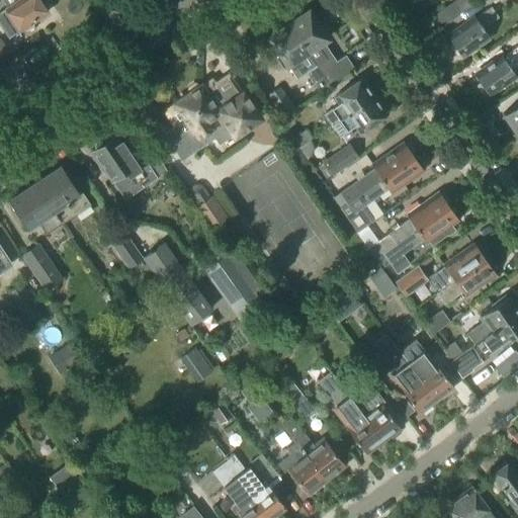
[(5,9),(0,12),(0,23),(8,36),(19,29),(20,30),(22,29),(25,31),(33,26),(32,22),(47,13),(37,0),(18,0),(5,9)]
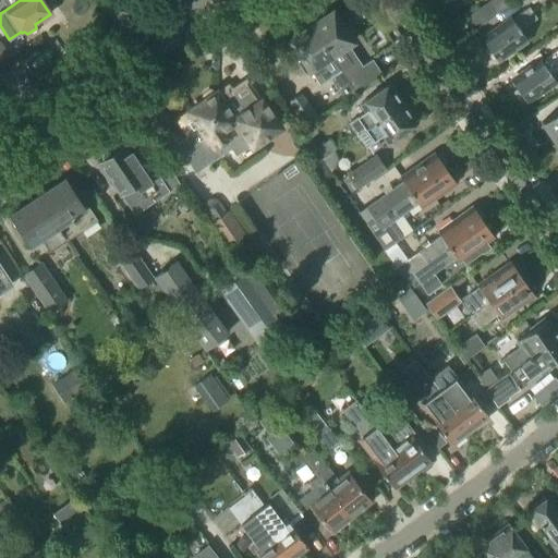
[(490,0),(488,2),(496,14),(510,5),(506,0),(490,0)]
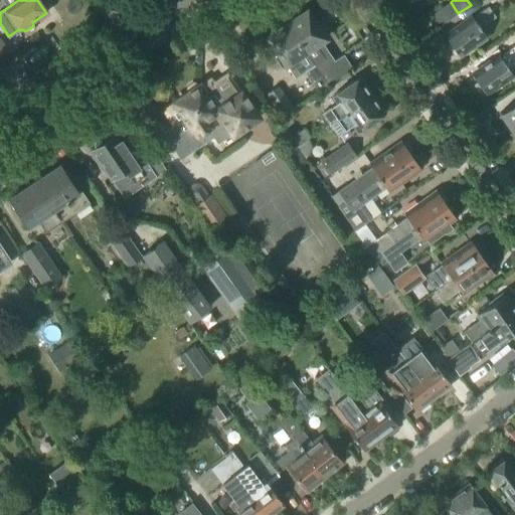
[(454,56),(457,54),(459,55),(486,37),(480,28),(496,18),(489,7),(446,36),(451,44),(448,47),(454,56)]
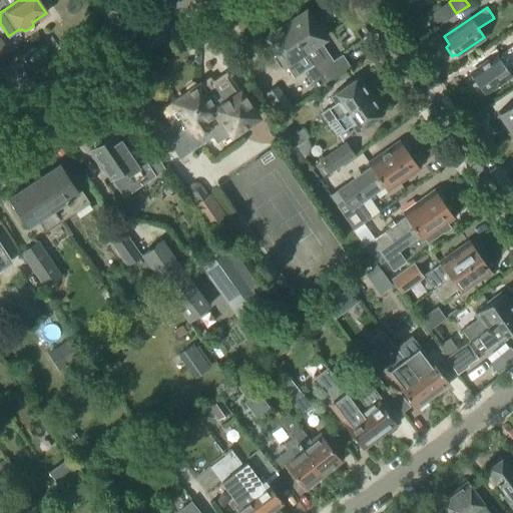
[(295,19),(286,24),(308,55),(328,84),(350,69),(342,56),(333,62),(319,42),(328,36),(319,21),(314,24),(306,11),(303,13),(300,11),(294,15),(295,19)]
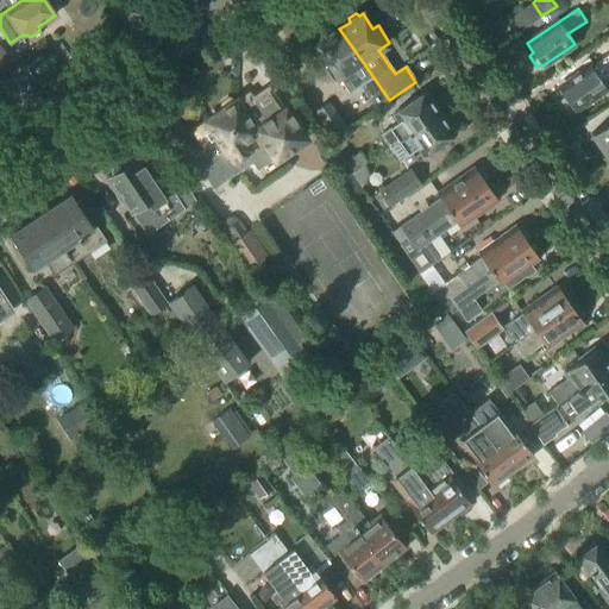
[(365,66),(339,29),(328,36),(325,33),(318,38),(319,43),(316,44),(326,60),(321,63),(332,80),(350,69),(375,108),(389,100),(365,66)]
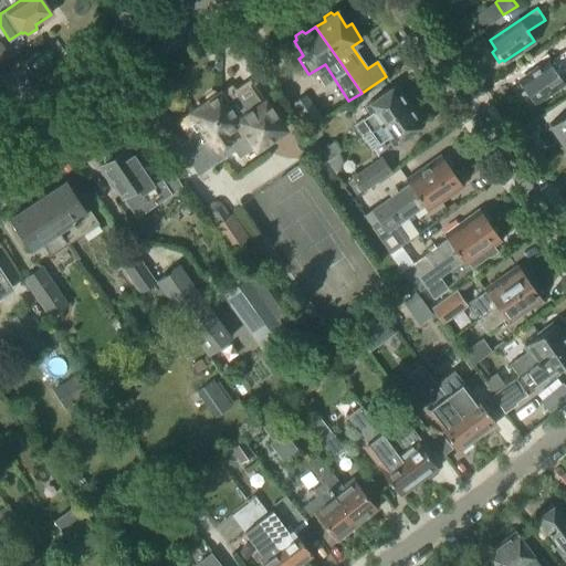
[(565,50),(520,83),(525,92),(522,94),(528,104),(532,102),(534,104),(564,83),(557,73),(565,66),(565,50)]
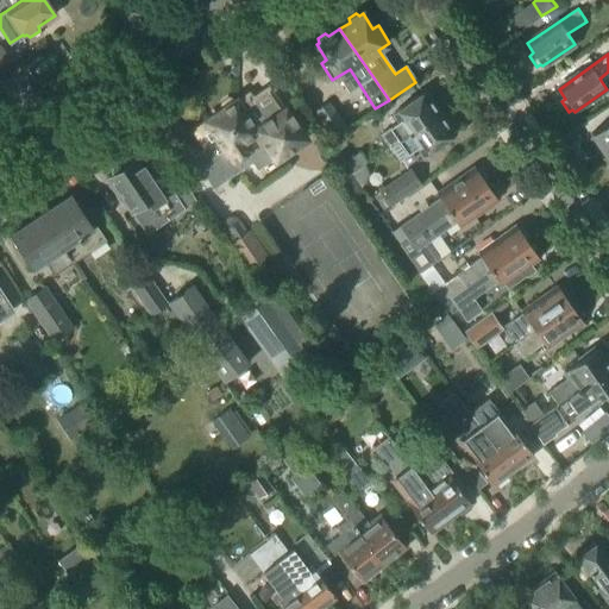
[(195,163),(214,190),(239,174),(243,179),(243,180),(259,169),(261,171),(307,139),(284,108),(281,111),(268,92),(242,110),(236,101),(233,102),(232,102),(228,101),(224,105),(224,108),(224,110),(205,123),(207,125),(198,132),(211,152),(195,163)]
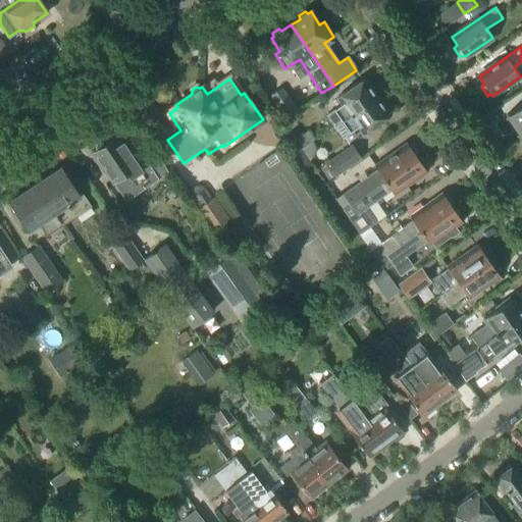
[(343,104),(326,115),(333,125),(334,126),(375,98),(370,91),(371,88),(366,81),(363,80),(337,97),(343,104)]
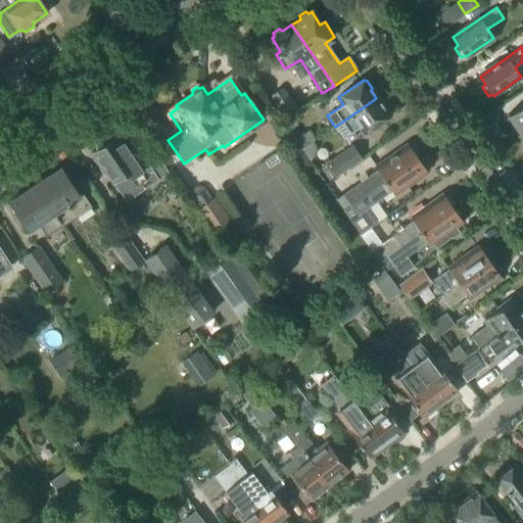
[(283,116),(296,108),(283,88),(269,96),(283,116)]
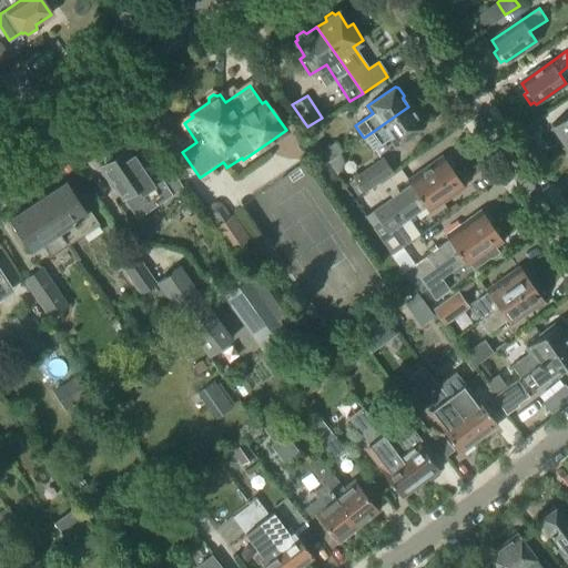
[(363,137),(357,141),(362,146),(367,143),(372,150),(389,138),(395,145),(423,127),(422,125),(423,122),(417,114),(414,113),(408,107),(364,138),(363,137)]
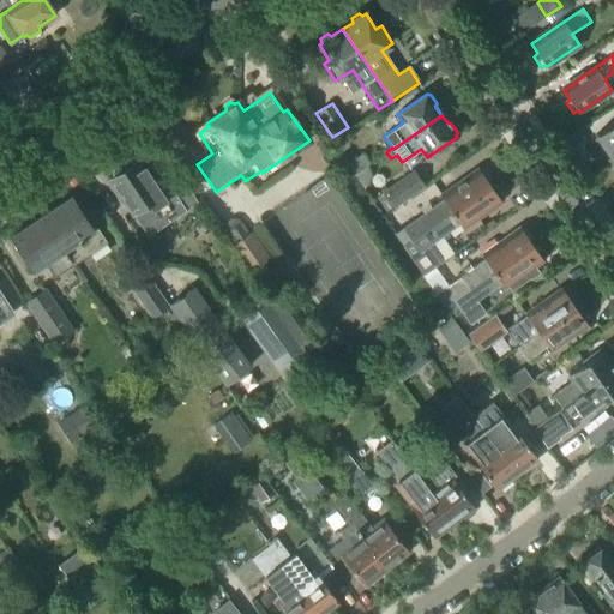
[(596,138),(594,142),(601,152),(606,151),(612,160),(613,157),(613,122),(595,136),(596,138)]
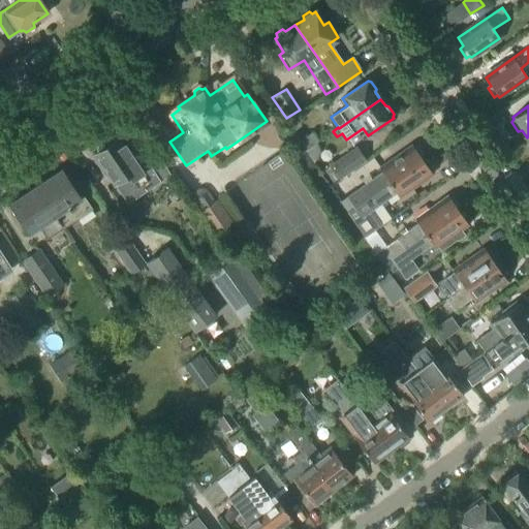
[(312,132),(300,142),(306,152),(319,142),(312,132)]
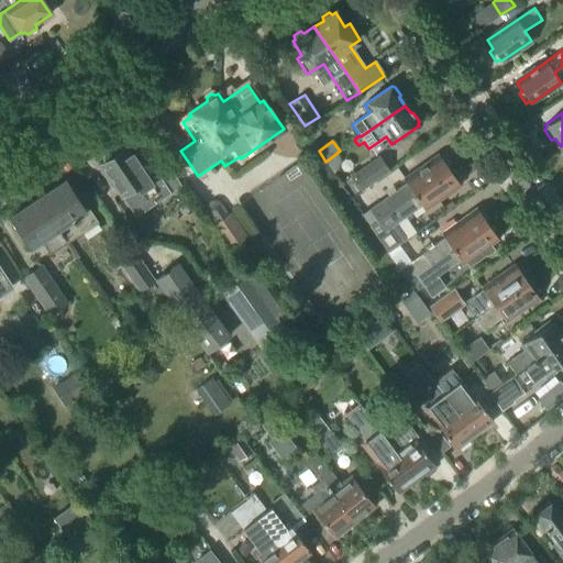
[(119,198),(121,196),(135,217),(180,186),(173,175),(162,181),(145,157),(141,161),(138,155),(131,159),(124,150),(114,155),(110,155),(105,159),(102,164),(101,165),(112,183),(110,184),(119,198)]
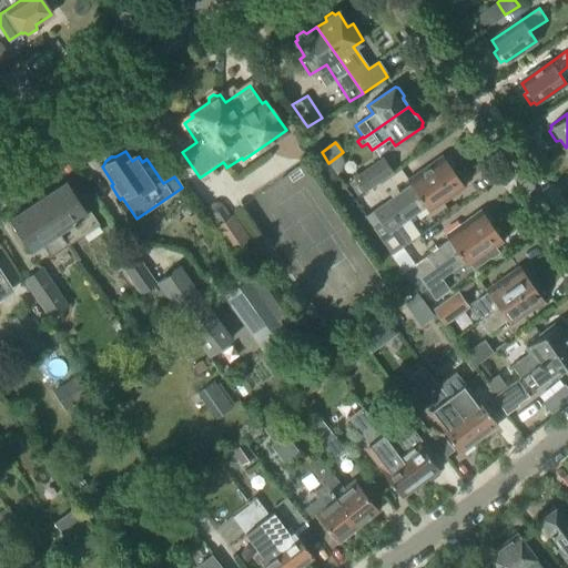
[(409,185),(365,216),(373,227),(453,171),(452,169),(454,166),(447,158),(445,159),(443,156),(407,181),(409,185)]
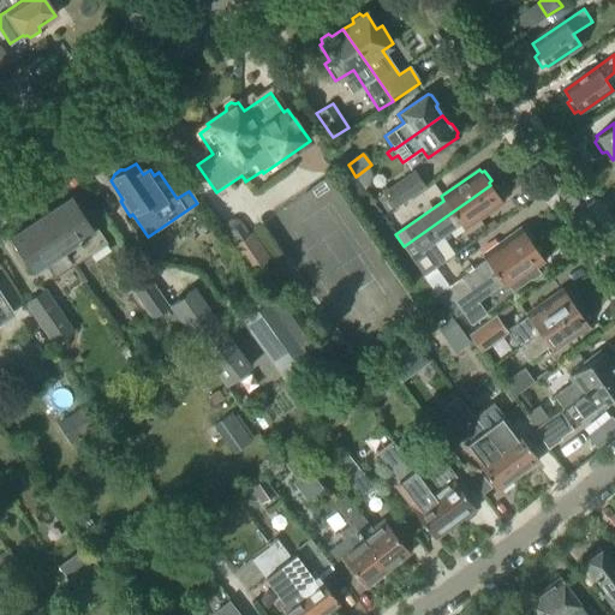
[(394,210),(425,186),(415,172),(376,199),(387,214),(393,209),(394,210)]
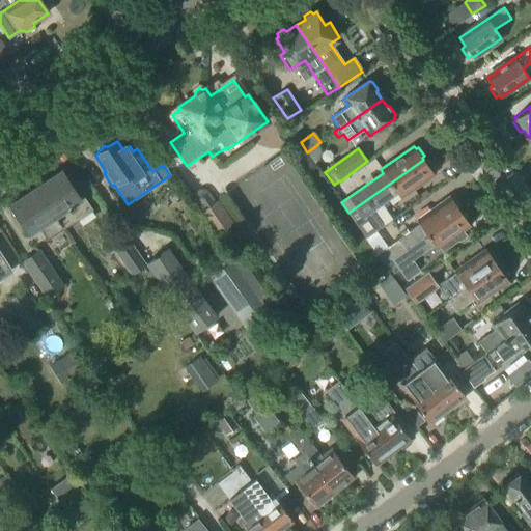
[(423,160),(348,213),(365,238),(382,226),(372,212),(397,194),(399,197),(434,174),(431,171),(435,170),(428,161),(425,163),(423,160)]
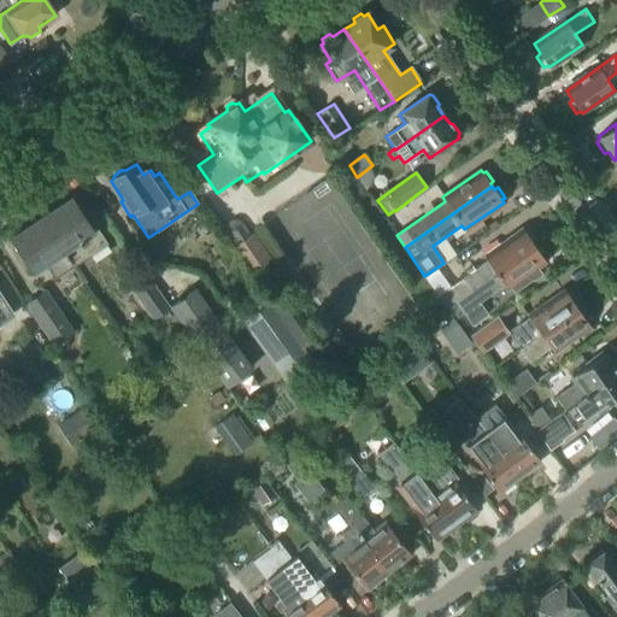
[(93,231),(71,198),(40,219),(72,266),(106,245),(97,229),(93,231)]
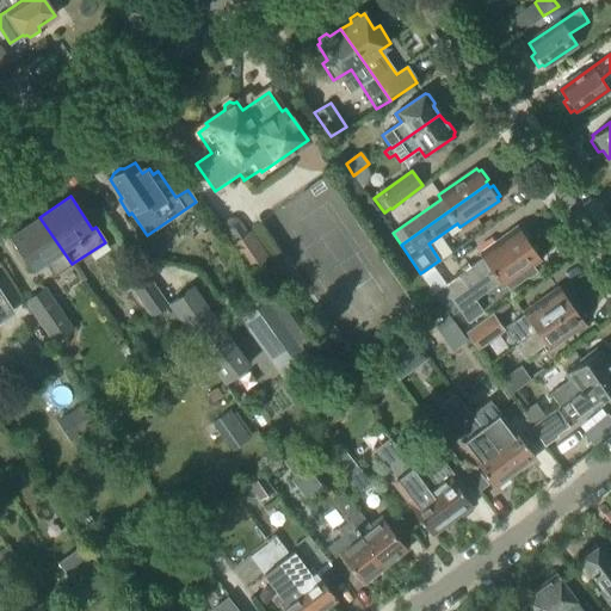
[(72,264),(39,217),(10,236),(31,270),(44,261),(54,276),(72,264)]
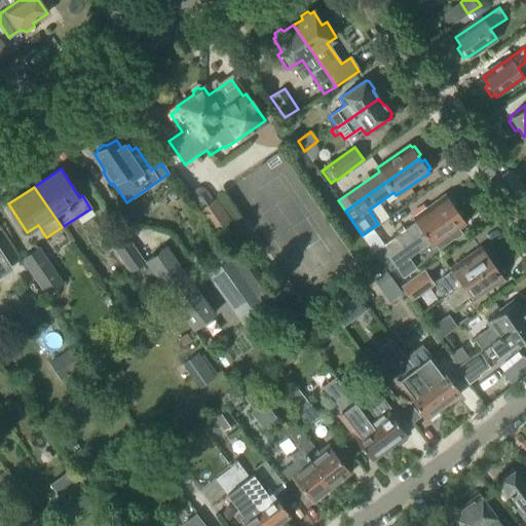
[(213,200),(207,191),(202,187),(199,187),(195,189),(193,192),(192,195),(193,199),(199,209),(197,211),(214,234),(231,221),(216,197),(213,200)]
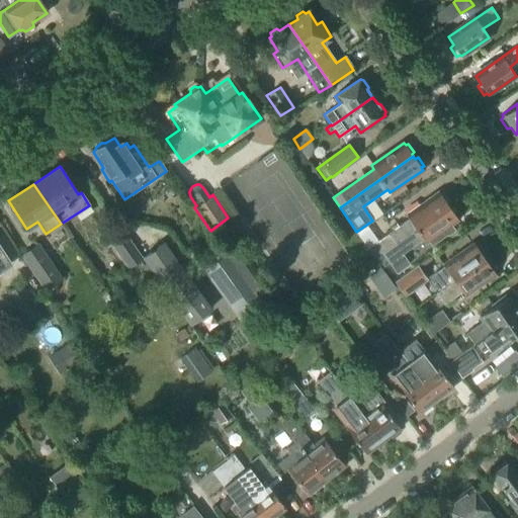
[(409,220),(366,249),(373,259),(374,259),(381,254),(395,244),(448,206),(446,203),(449,202),(443,193),(440,195),(438,192),(406,216),(409,220)]
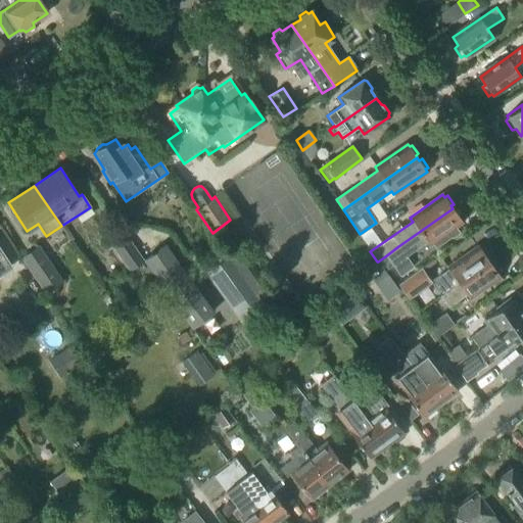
[(398,246),(385,256),(392,266),(393,267),(427,242),(429,245),(463,222),(461,219),(463,217),(457,208),(455,210),(453,208),(398,246)]
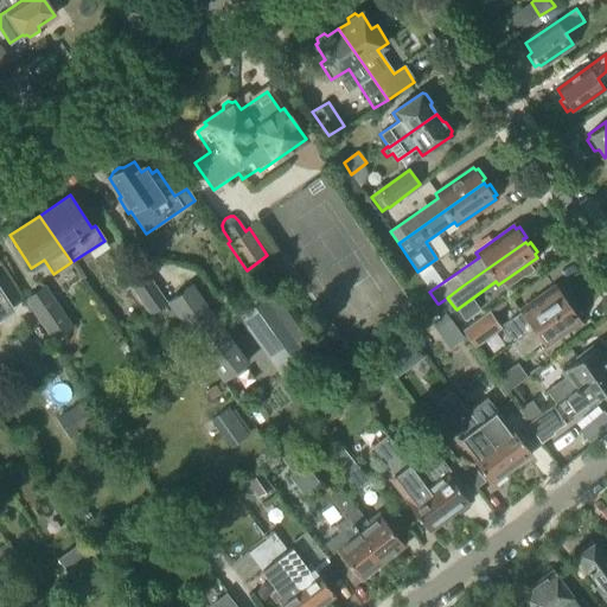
[(149,315),(167,302),(145,272),(127,285),(149,315)]
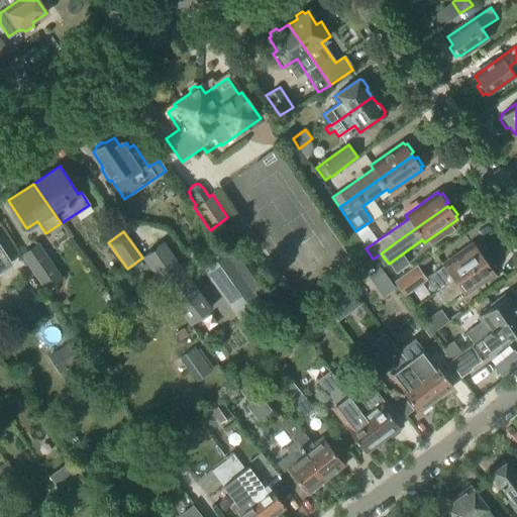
[(189,324),(211,309),(165,240),(141,256),(142,257),(189,324)]
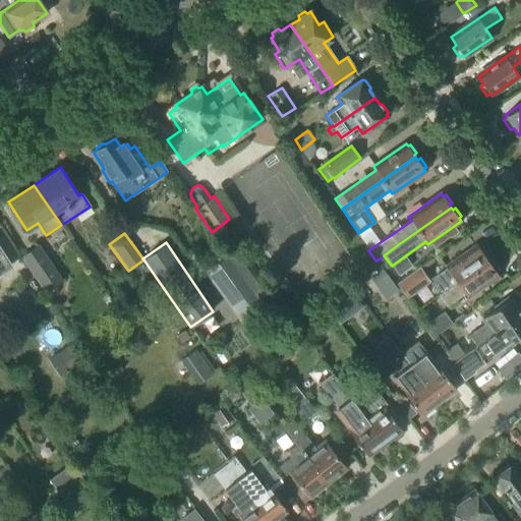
[(45,293),(63,281),(39,244),(20,257),(45,293)]
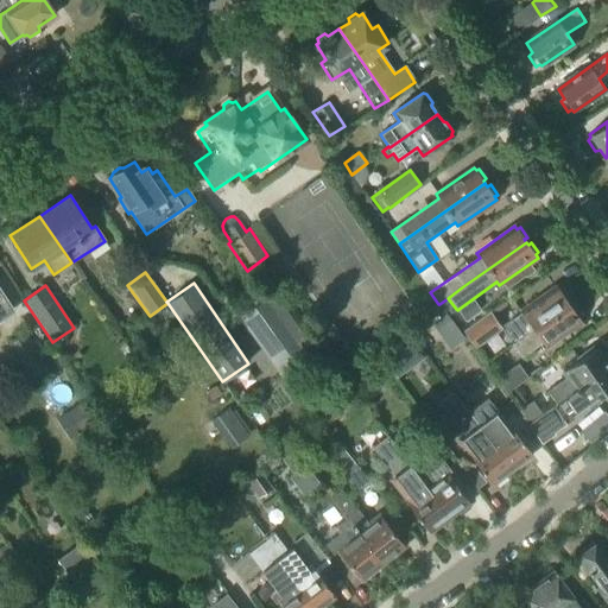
[(508,328),(504,331),(512,342),(568,304),(572,301),(563,287),(559,291),(557,289),(556,290),(553,286),(532,302),(533,305),(506,324),(508,328)]
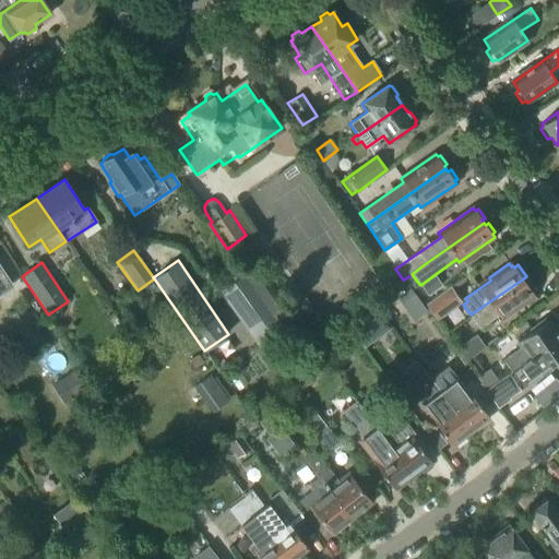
[(289,324),(251,271),(244,276),(244,275),(218,293),(259,347),(289,324)]
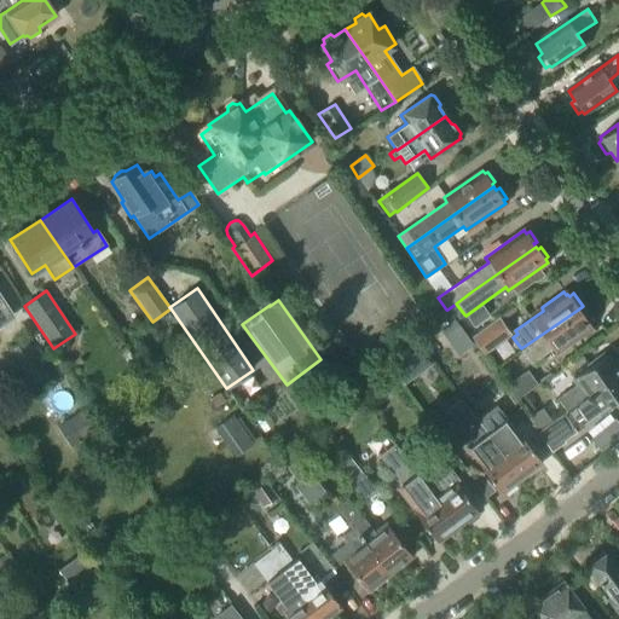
[(456,304),(447,310),(451,316),(453,313),(458,319),(464,314),(456,304)]
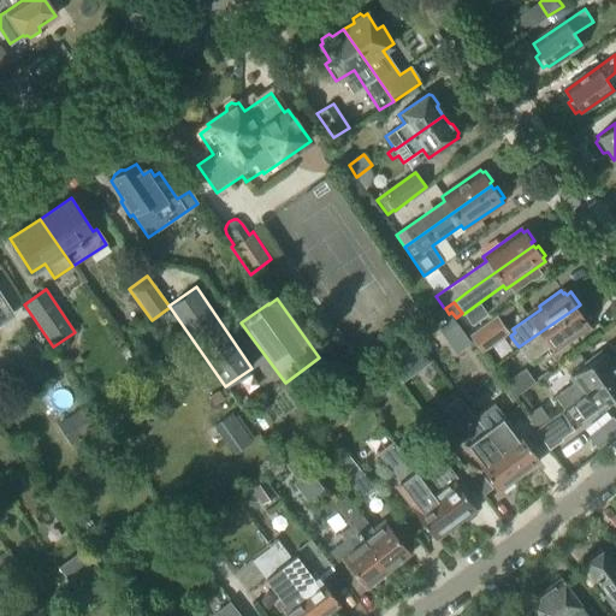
[(575,308),(519,347),(528,361),(549,347),(551,350),(587,325),(586,323),(590,320),(580,304),(575,308)]
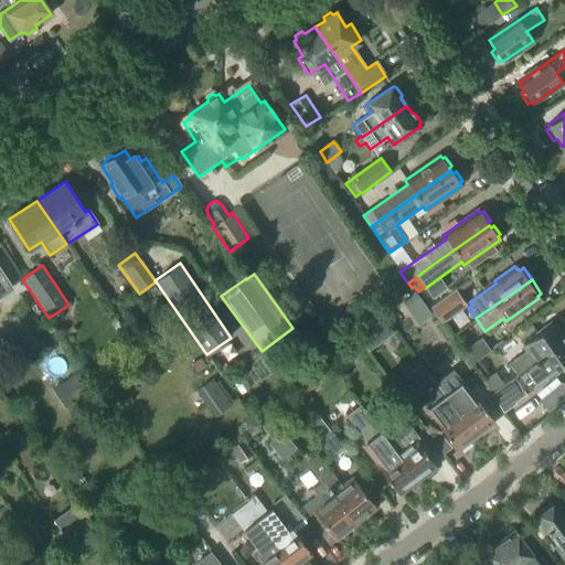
[(441,324),(467,306),(455,289),(429,308),(441,324)]
